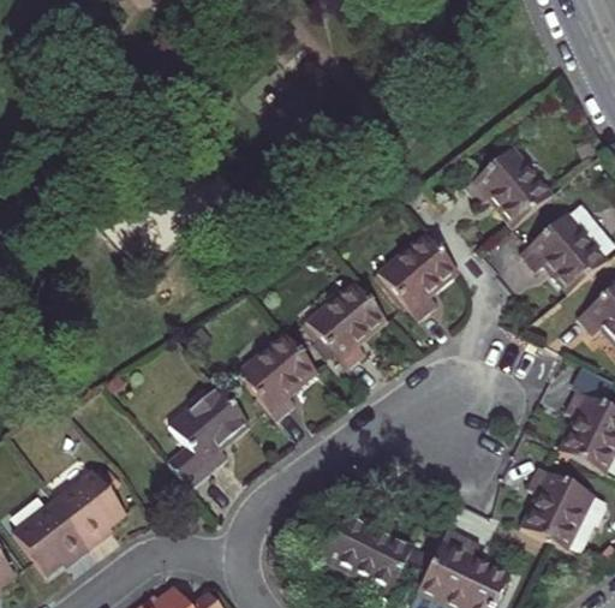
[(551,192),(512,145),(464,185),(479,203),(488,196),(513,225),(551,192)]
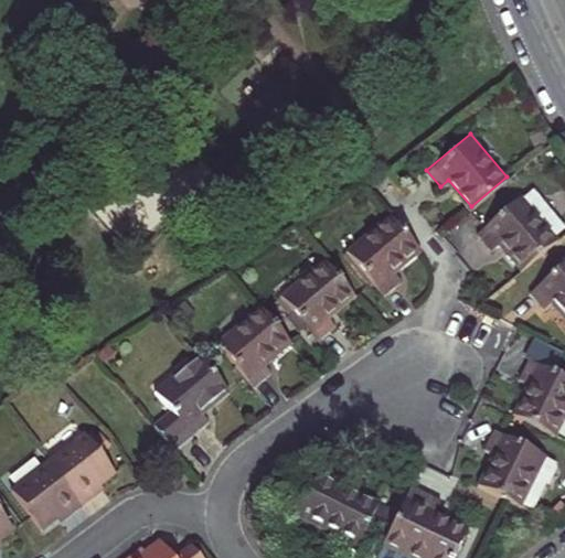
[(564,223),(533,185),(523,194),(521,193),(478,229),(491,246),(500,239),(522,266),(557,236),(554,233),(564,223)]
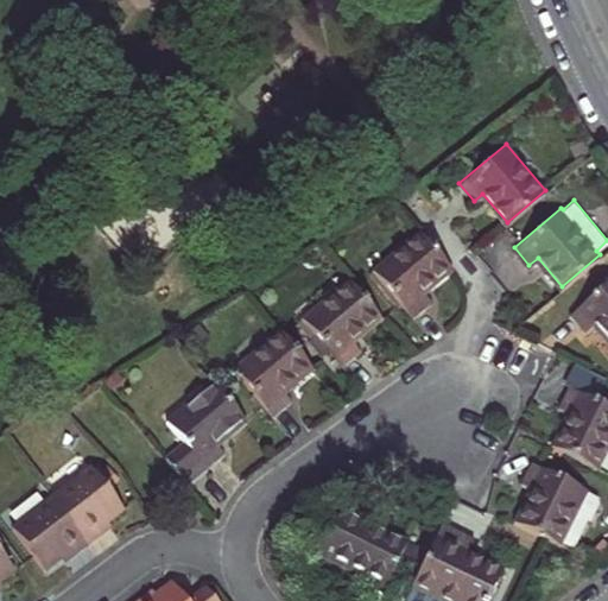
[(422,229),(375,270),(403,301),(415,315),(432,299),(423,290),(451,265),(422,229)]
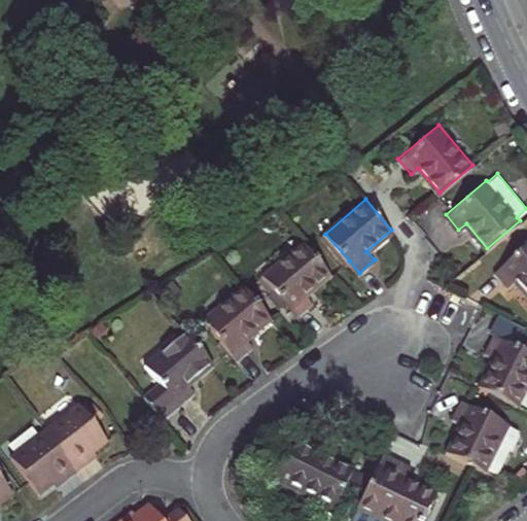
[(325,234),(323,232),(321,234),(346,263),(349,261),(325,234)]
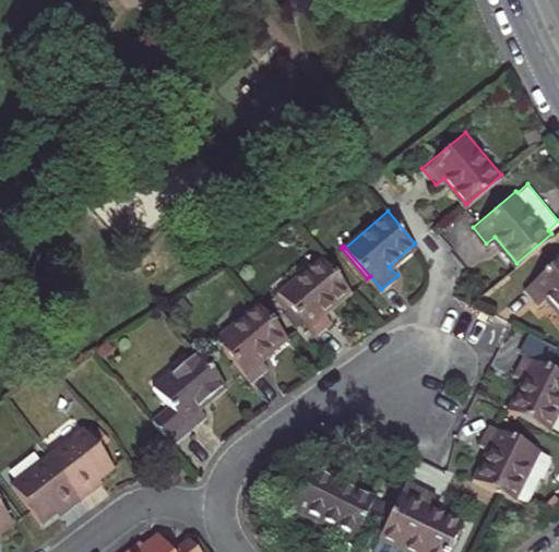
[(322,254),(280,291),(317,334),(332,320),(325,312),(352,289),(322,254)]
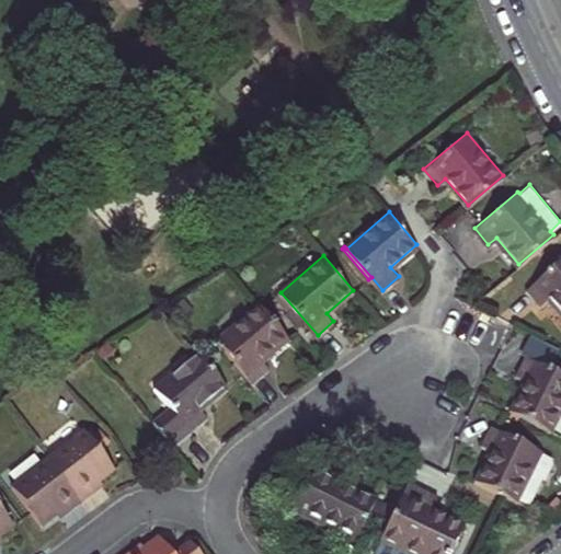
[(560,257),(527,287),(540,303),(549,297),(560,310),(560,257)]
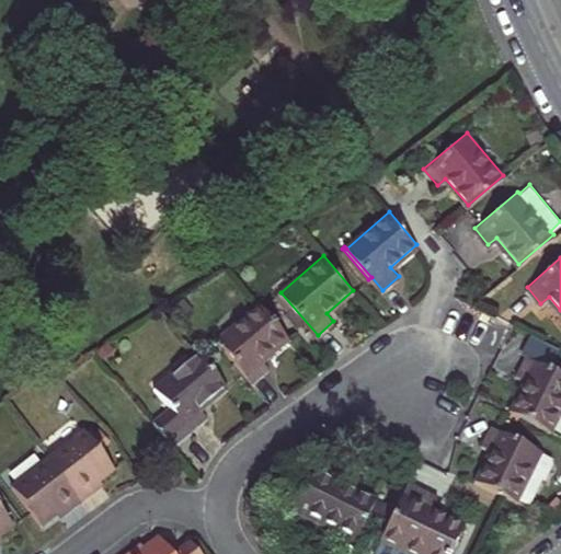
[(254,382),(271,368),(263,359),(289,336),(260,302),(217,338),(254,382)]
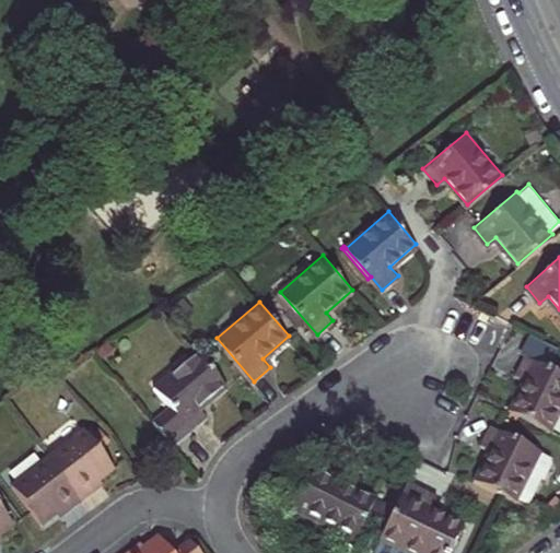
[(225,383),(198,350),(155,386),(190,427),(207,414),(199,404),(225,383)]
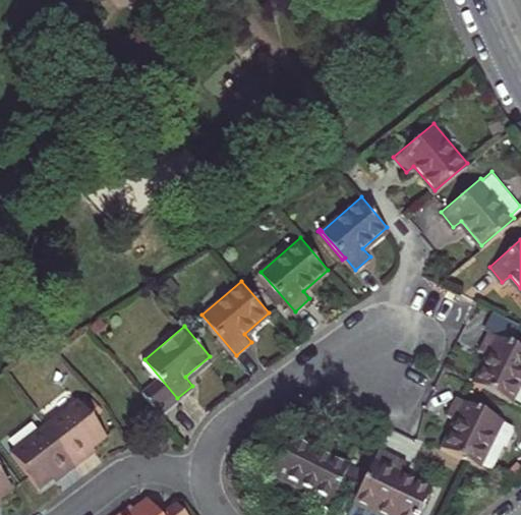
[(512,399),(520,381),(520,344),(488,329),(479,346),(488,351),(474,380),(512,399)]
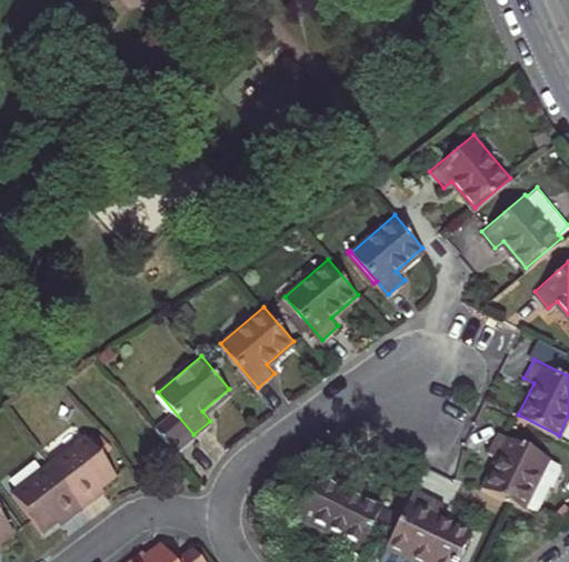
[(489,449),(498,454),(483,485),(507,497),(536,511),(550,482),(552,484),(560,468),(560,462),(549,457),(550,454),(498,430),(489,449)]
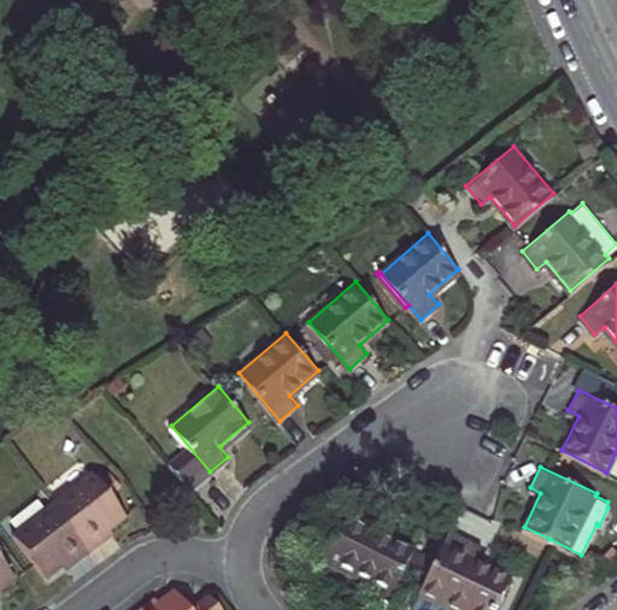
[(93,470),(53,500),(89,549),(106,537),(103,531),(110,525),(125,512),(93,470)]
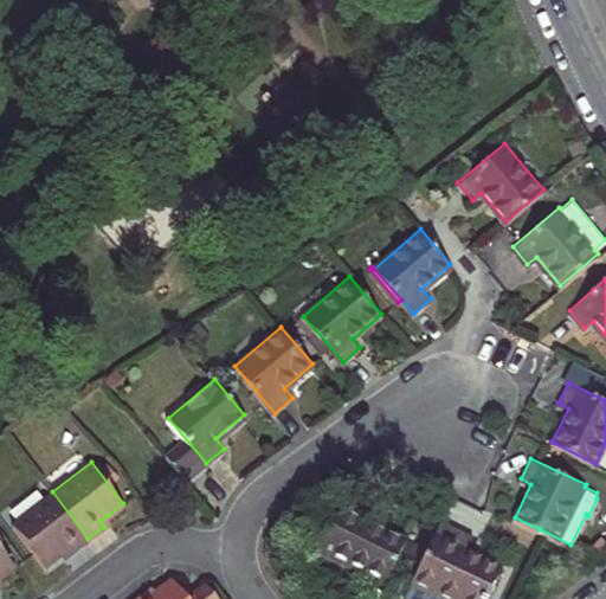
[(52,491),(12,522),(44,564),(60,551),(68,546),(72,551),(88,539),(52,491)]
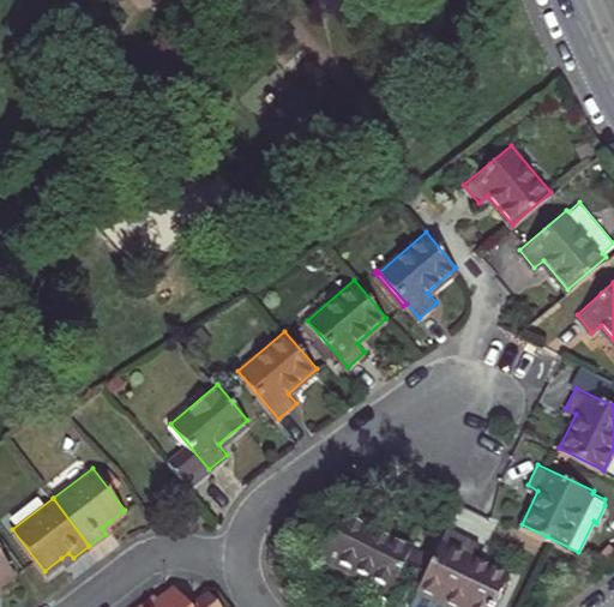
[(411,544),(377,527),(380,520),(344,503),(319,554),(390,588),(411,544)]
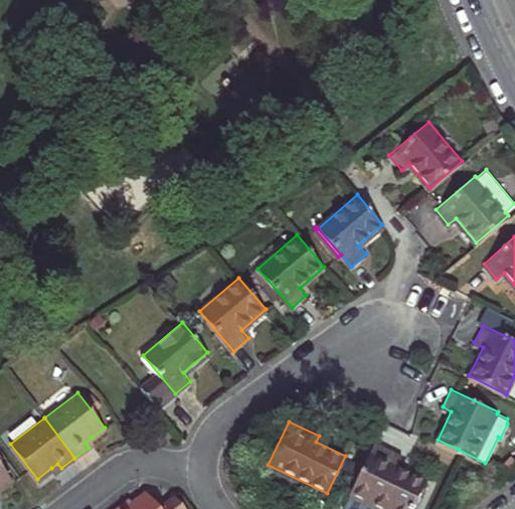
[(89,448),(95,443),(92,438),(86,443),(89,448)]
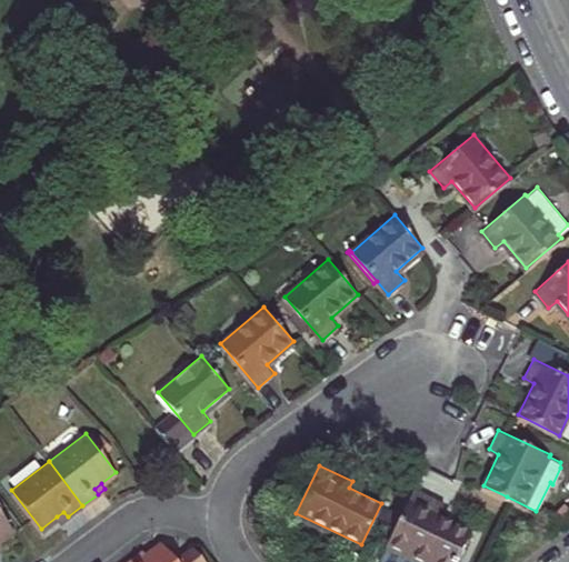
[(439,513),(445,501),(415,487),(380,558),(389,561),(455,561),(471,529),(439,513)]
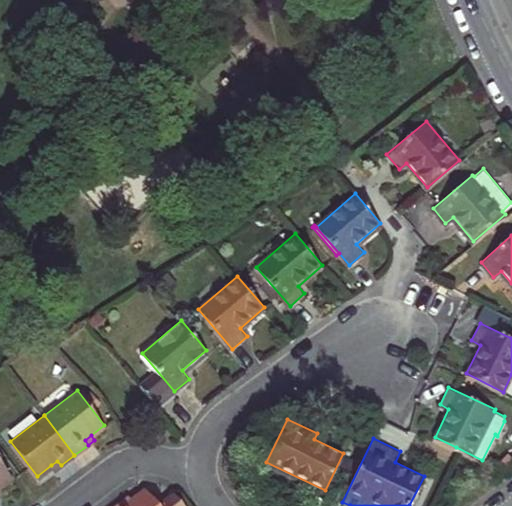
[(0,485),(13,476),(0,459),(0,485)]
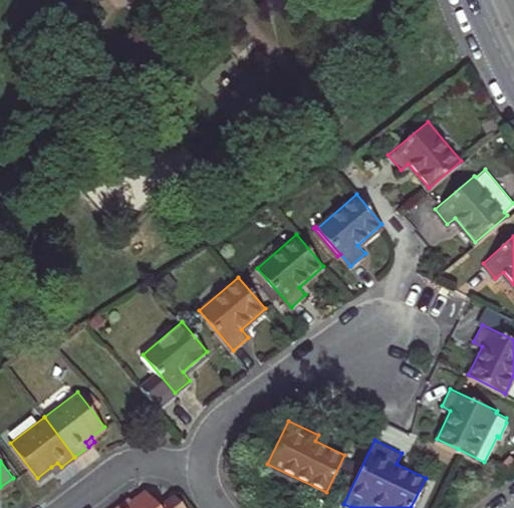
[(54,472),(61,467),(57,463),(51,467),(54,472)]
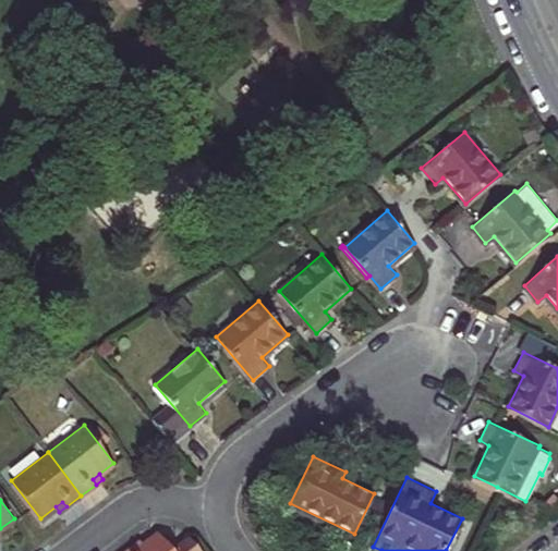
[(202,550),(189,534),(171,547),(159,530),(144,542),(137,547),(133,542),(120,550),(202,550)]
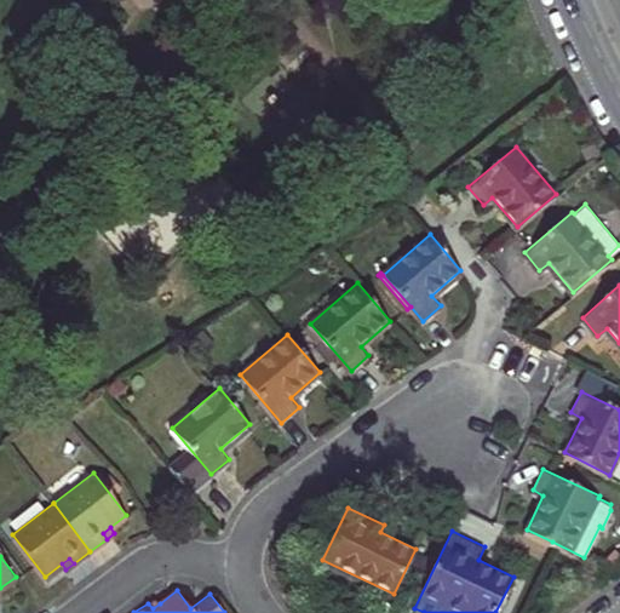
[(160,603),(155,597),(148,603),(153,608),(160,603)]
